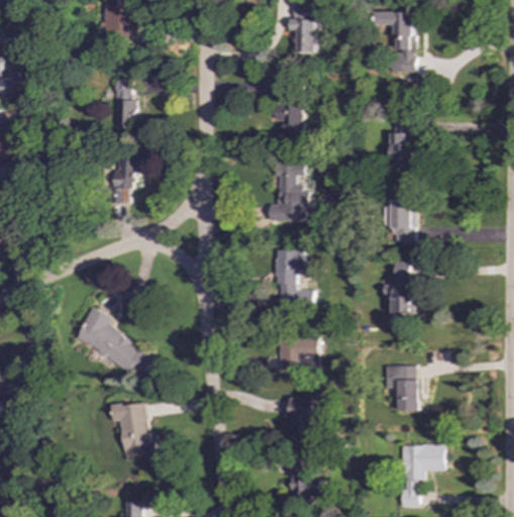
[(104,43),(127,44),(127,29),(138,29),(138,0),(105,0),(105,3),(104,43)]
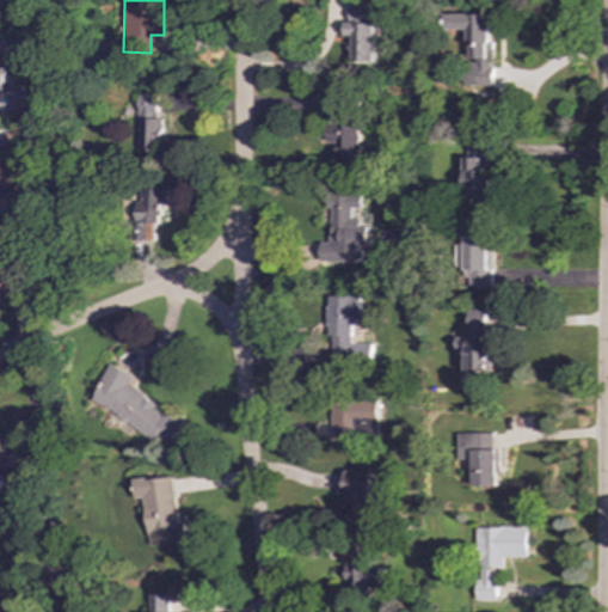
[(350,62),(372,62),(373,24),(364,24),(364,4),(348,4),(347,23),(343,23),(342,36),(351,36),(350,62)]
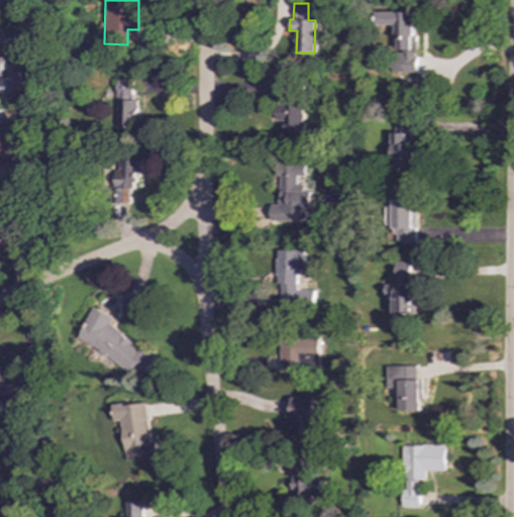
[(413,12),(376,12),(376,25),(395,25),(395,52),(393,52),(393,73),(413,73),(413,12)]
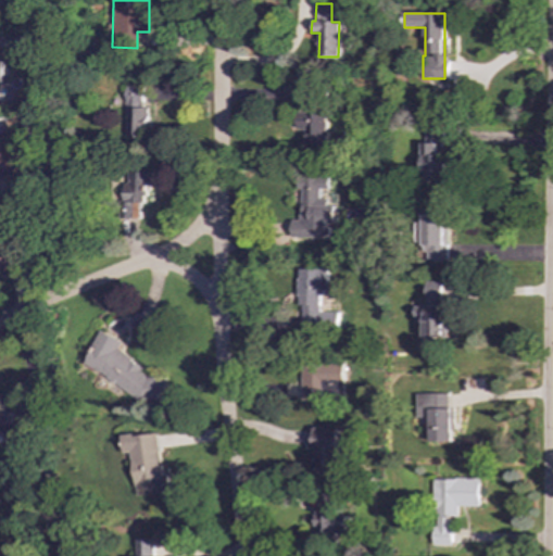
[(303,129),(303,148),(324,148),(325,83),(300,83),(300,129),(303,129)]
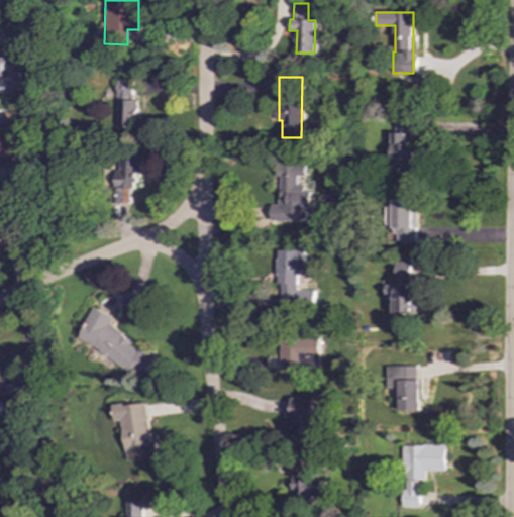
[(116,80),(115,128),(134,128),(134,80),(116,80)]
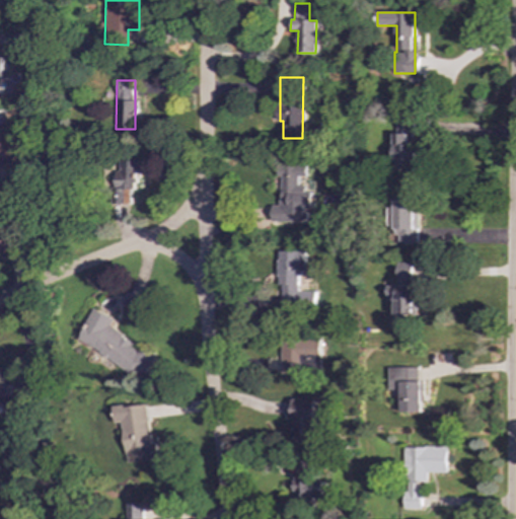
[(414,144),(407,144),(407,132),(408,132),(408,122),(392,122),(392,168),(413,168),(414,144)]
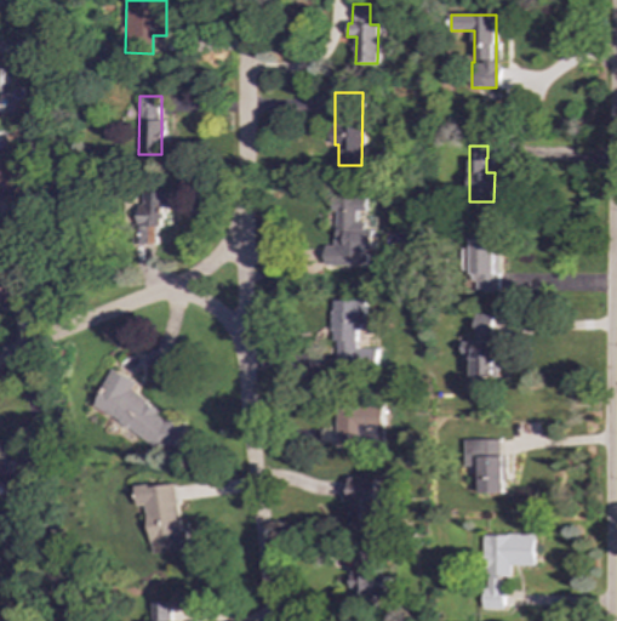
[(163,192),(136,192),(136,244),(149,244),(149,228),(163,228),(163,192)]
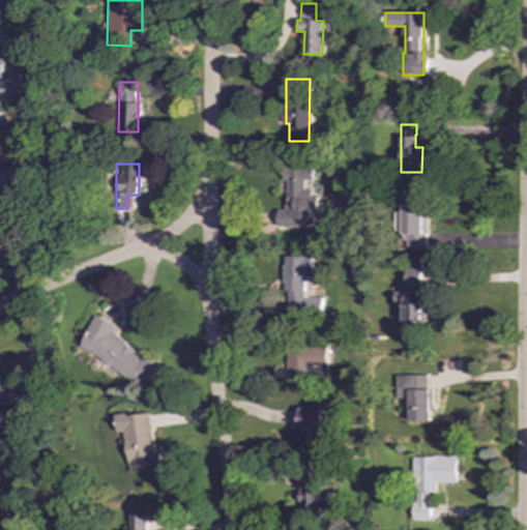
[(274,227),(310,227),(310,213),(314,213),(314,189),(302,189),(302,180),(311,180),(311,169),(281,169),(281,180),(285,180),(285,210),(274,210),(274,227)]
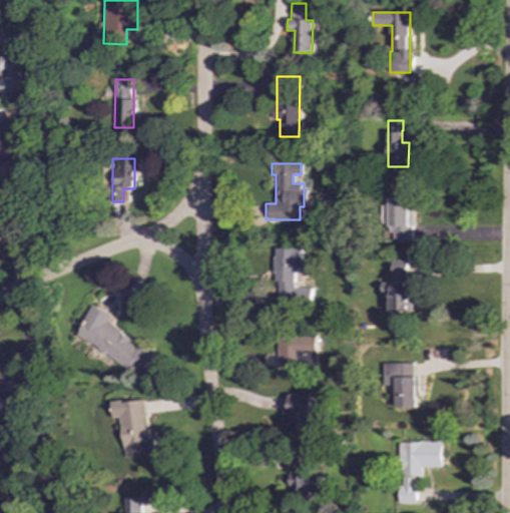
[(410,196),(390,195),(389,240),(409,241),(410,196)]
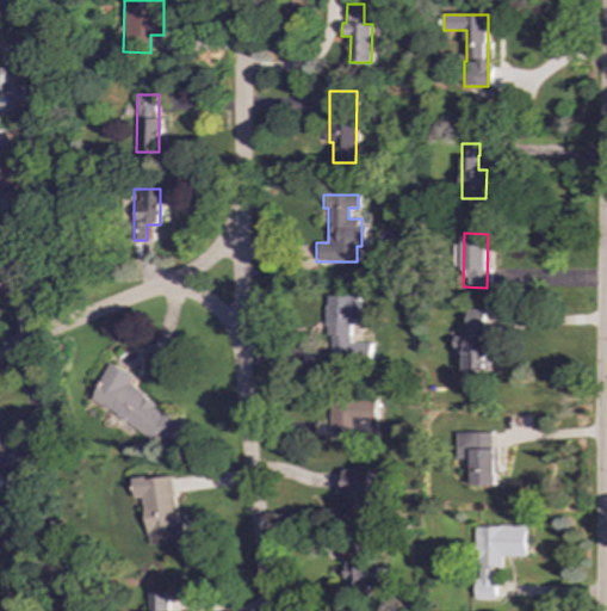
[(357,296),(327,295),(326,366),(367,366),(367,344),(350,344),(350,319),(357,319),(357,296)]
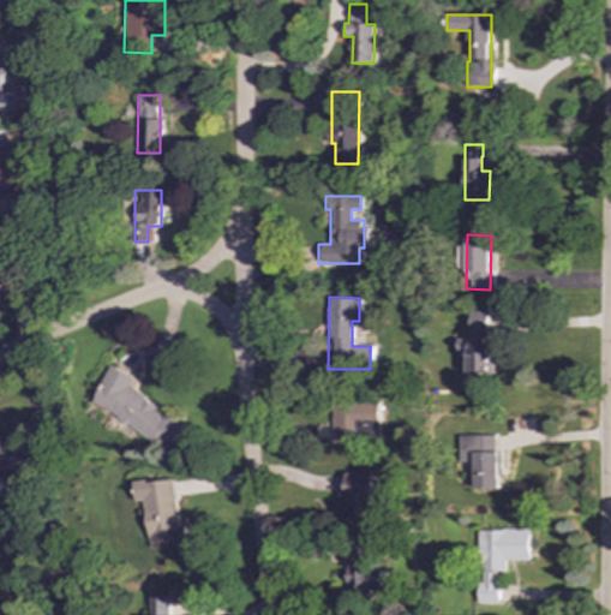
[(491,311),(469,311),(469,333),(456,333),(456,352),(467,352),(467,374),(491,374),(491,311)]
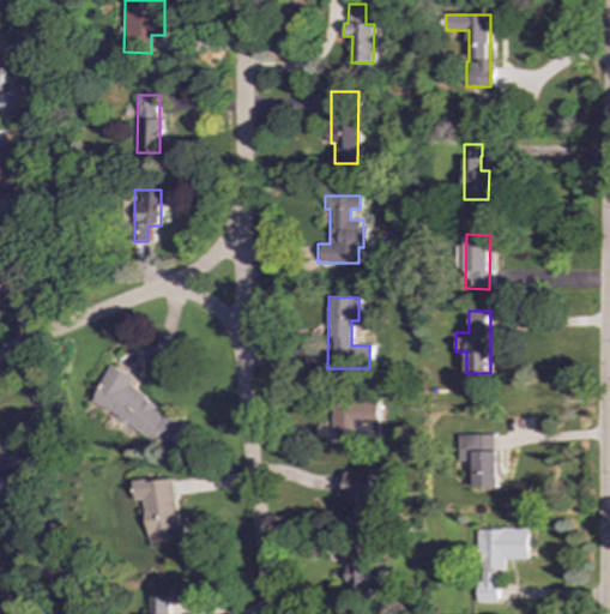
[(180,444),(180,416),(179,416),(126,392),(133,377),(109,366),(103,379),(90,408),(169,444),(180,444)]
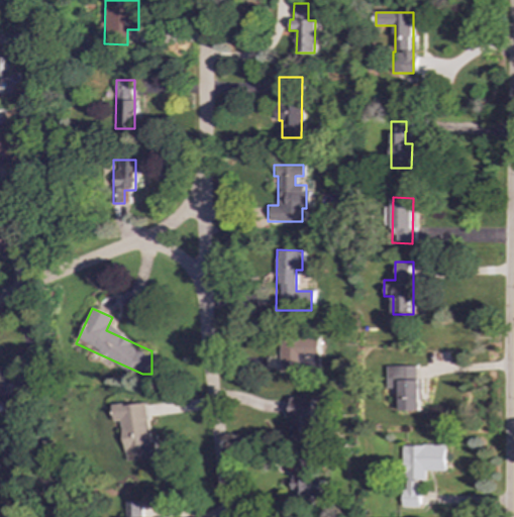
[(279,370),(304,371),(305,339),(279,339),(279,370)]
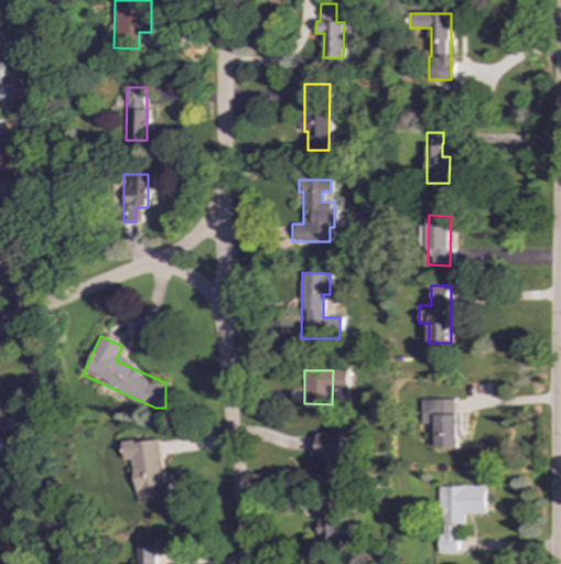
[(453,399),(421,399),(420,423),(428,423),(428,436),(434,436),(433,447),(456,448),(457,414),(452,414),(453,399)]
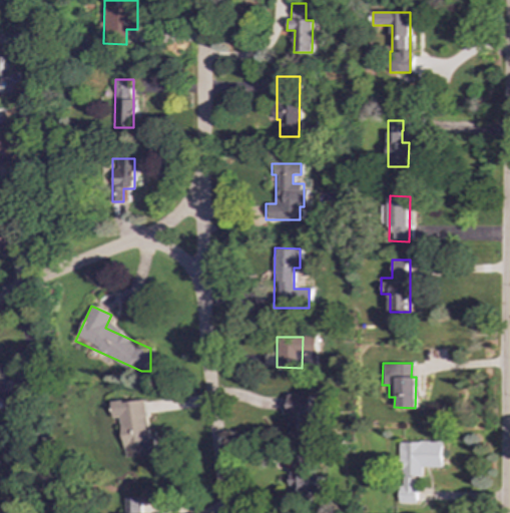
[(0,399),(7,399),(8,382),(0,381),(0,399)]
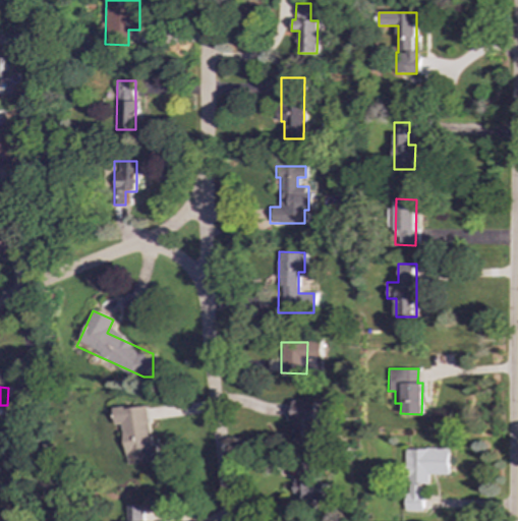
[(290,444),(317,443),(315,400),(286,401),(286,424),(290,424),(290,444)]
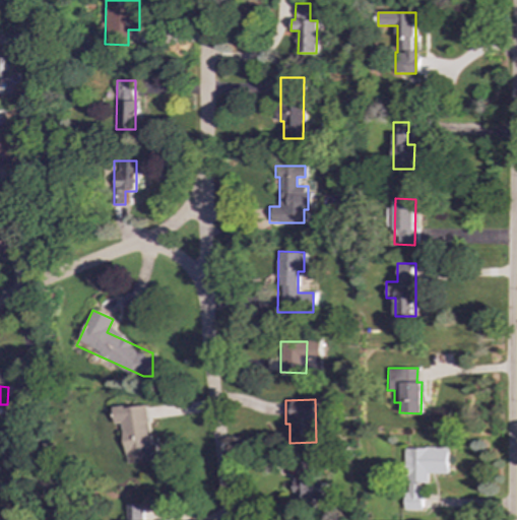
[(125,463),(151,461),(146,405),(112,408),(113,424),(122,424),(125,463)]
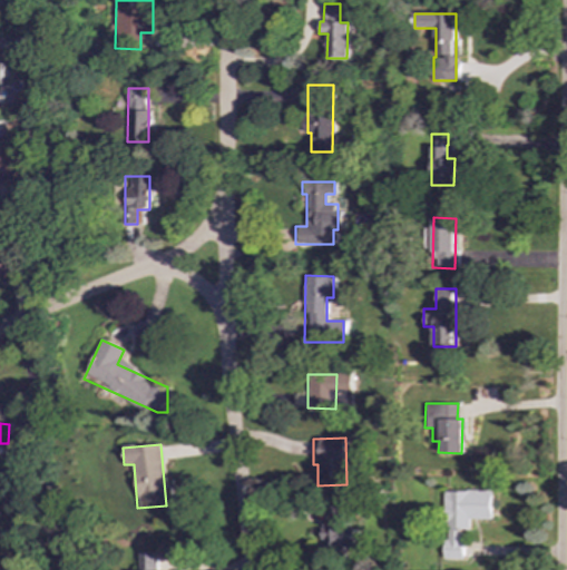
[(440,559),(460,559),(460,530),(467,530),(467,519),(488,519),(489,491),(441,491),(440,559)]
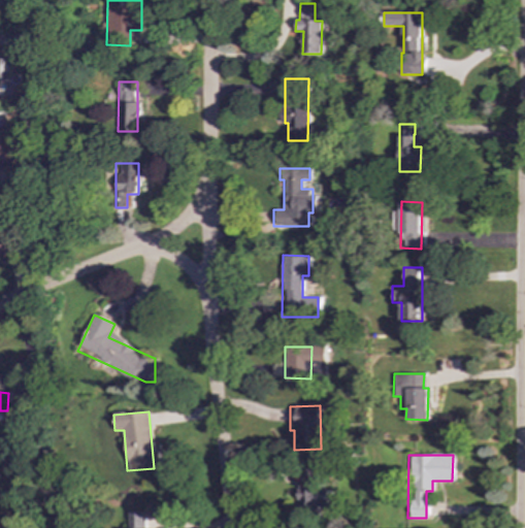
[(317,507),(325,506),(324,468),(298,469),(299,513),(317,512),(317,507)]
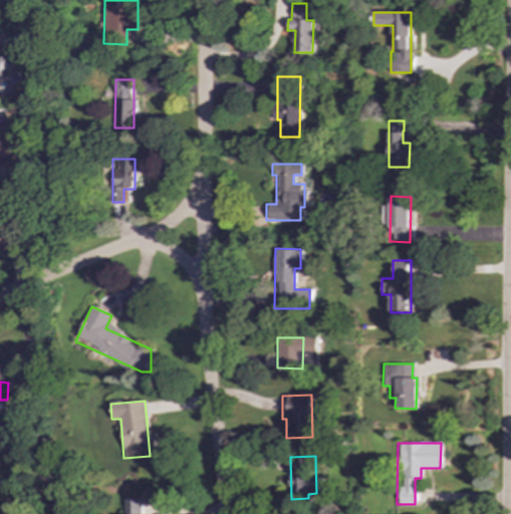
[(121,513),(155,513),(144,513),(144,498),(122,498),(121,513)]
